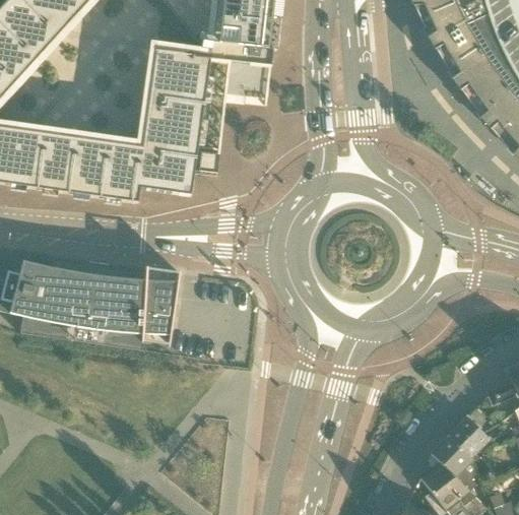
[(2,0),(0,2),(0,179),(133,198),(135,184),(187,192),(190,167),(216,170),(224,91),(263,95),(269,48),(197,40),(165,0),(2,0)]
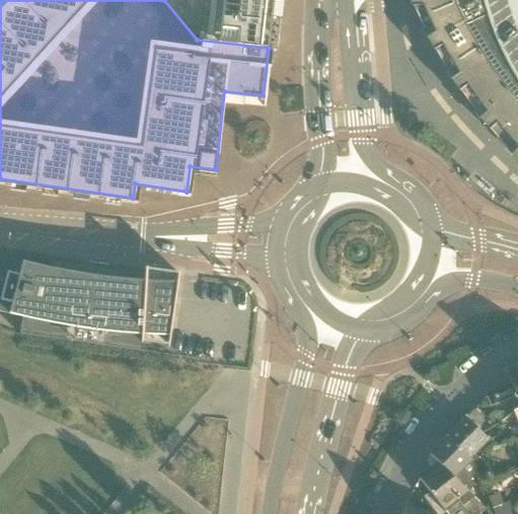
[(164,0),(197,40),(269,48),(274,0),(164,0)]
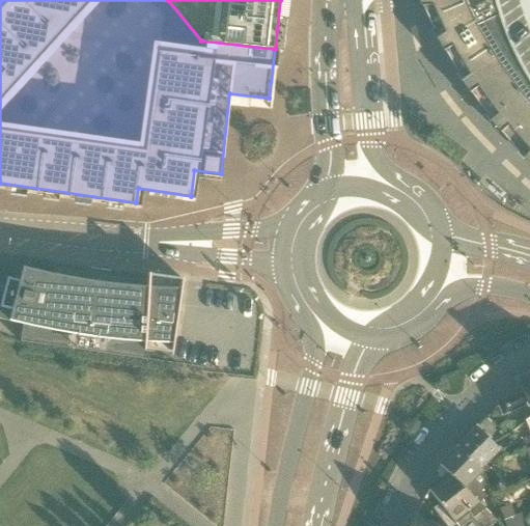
[(529,104),(525,98),(514,83),(497,60),(474,21),(464,0),(424,0),(442,37),(467,80),(497,120),(529,158),(529,104)]
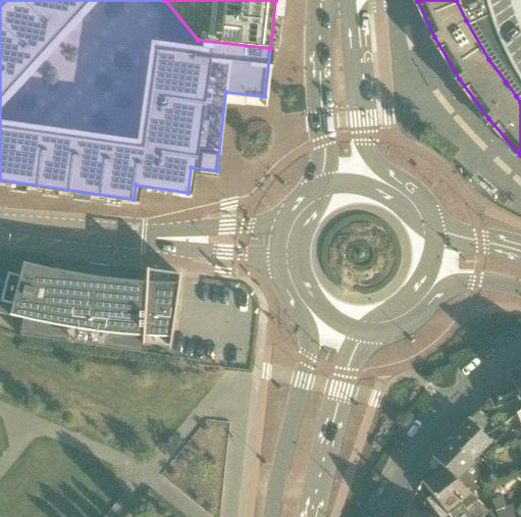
[(488,59),(506,82),(520,72),(520,0),(456,0),(466,20),(488,59)]
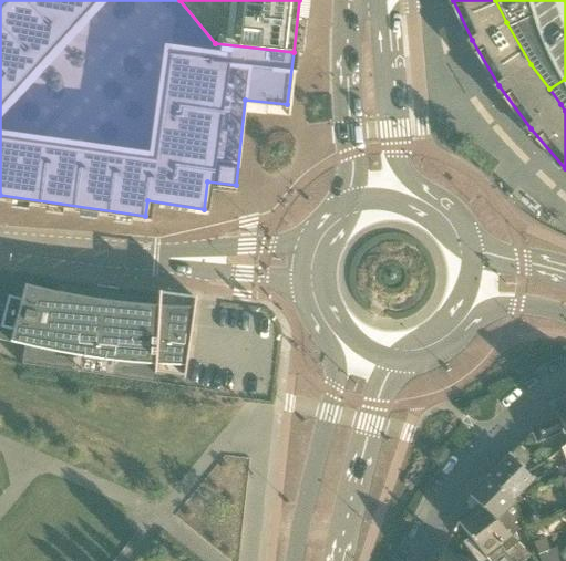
[(565,79),(549,89),(561,104),(565,111),(565,79)]
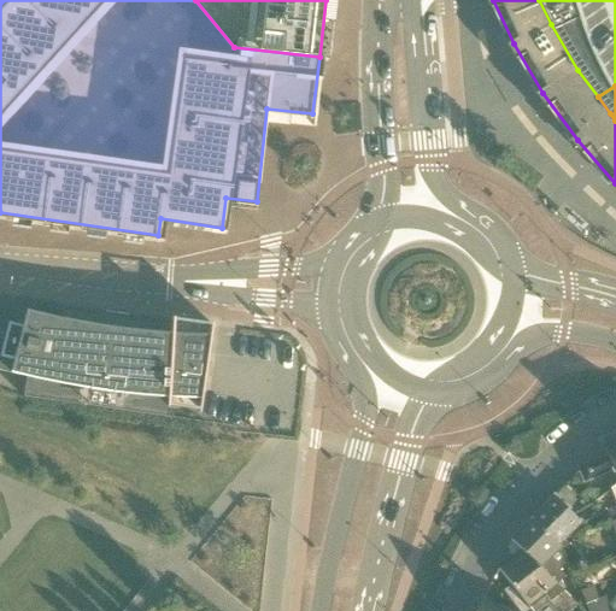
[(0,364),(11,368),(11,369),(25,372),(23,392),(158,411),(171,317),(59,301),(57,316),(27,309),(27,310),(0,303),(0,364)]
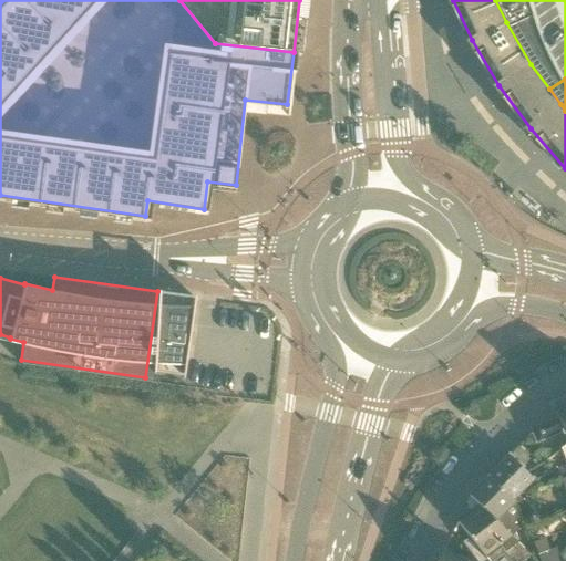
[(145,377),(154,378),(154,377),(155,370),(184,374),(195,294),(157,289),(157,291),(145,377)]
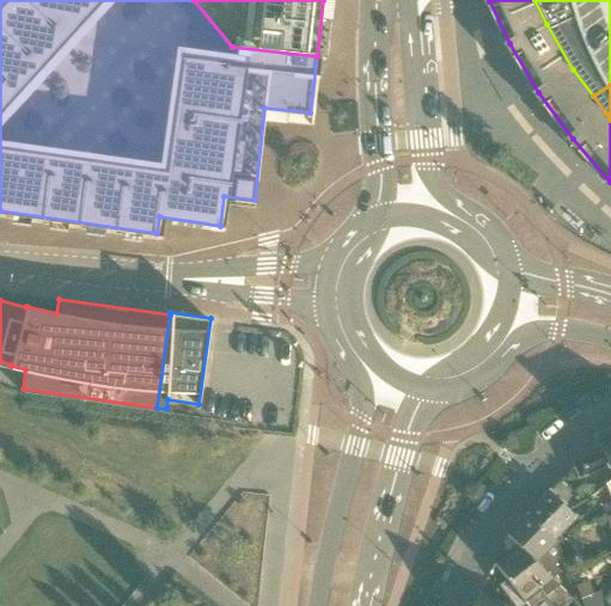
[(608,460),(610,470),(610,434),(599,440),(602,448),(576,459),(581,471),(608,460)]
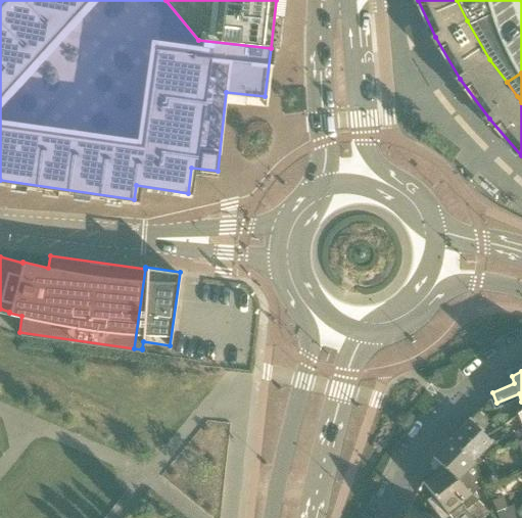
[(497,423),(479,406),(469,417),(484,432),(497,423)]
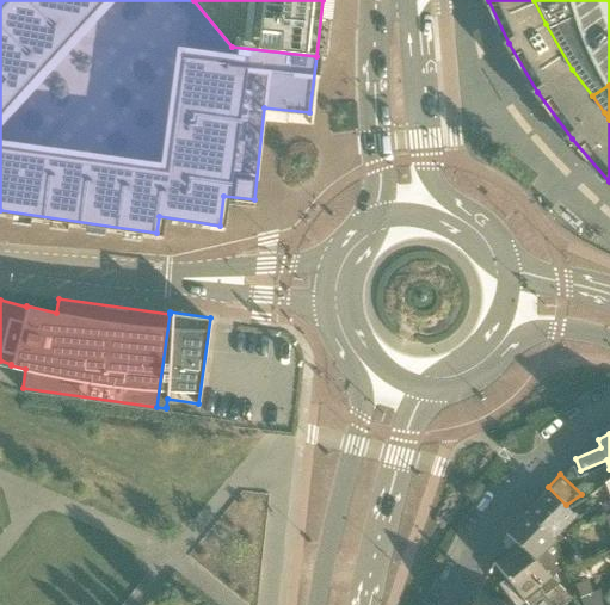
[(573,512),(566,505),(548,487),(536,498),(562,523),(573,512)]
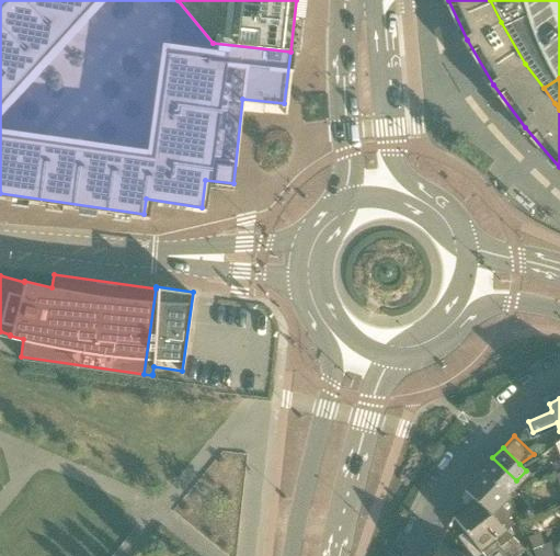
[(505,491),(516,480),(492,457),(482,468),(505,491)]
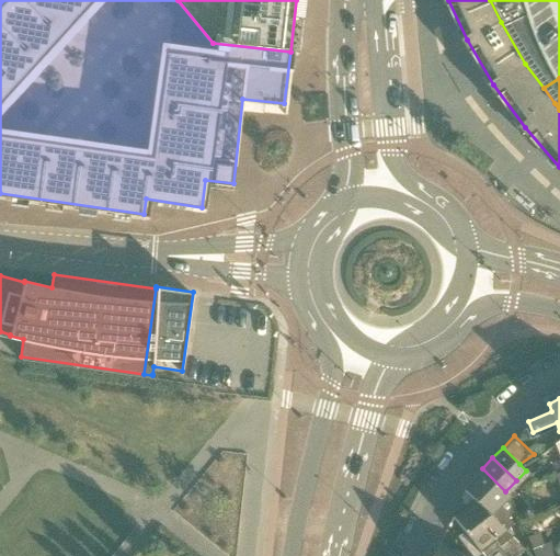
[(505,491),(482,468),(464,487),(473,497),(505,528),(510,523),(513,520),(510,517),(511,515),(509,513),(514,508),(507,494),(505,491)]
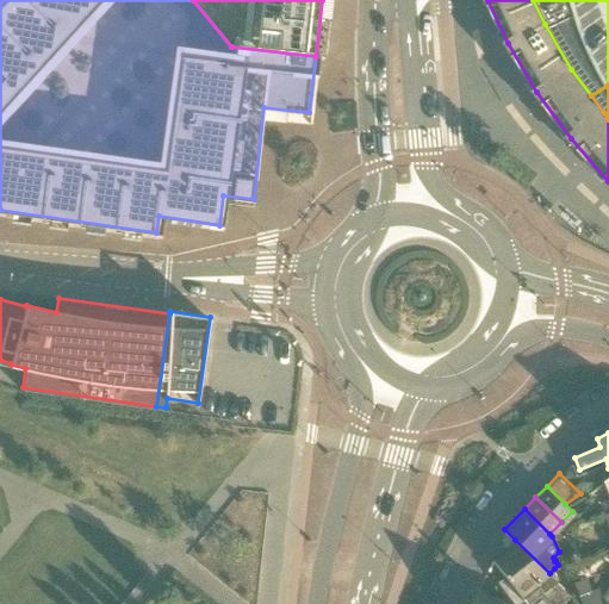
[(505,590),(501,601),(508,603),(517,603),(524,599),(527,603),(541,592),(553,603),(554,603),(559,601),(570,593),(550,573),(515,540),(507,547),(503,545),(493,552),(495,556),(492,558),(513,584),(505,590)]
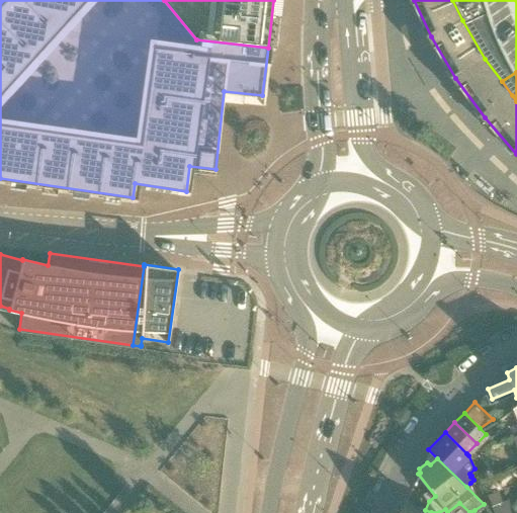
[(494,500),(496,512),(508,512),(506,498),(494,500)]
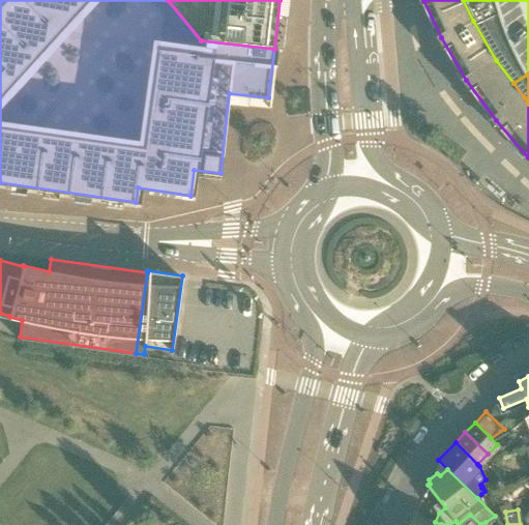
[(441,524),(435,522),(413,512),(407,524),(441,524)]
